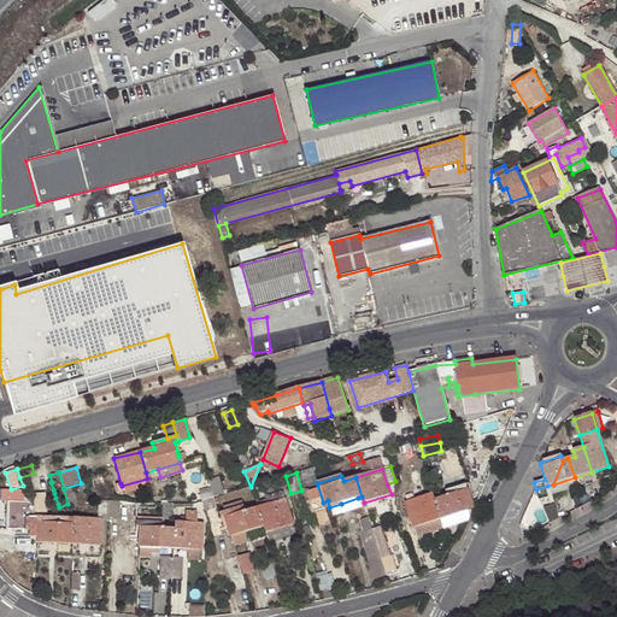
[(148,481),(147,479),(122,486),(121,483),(116,485),(118,493),(124,491),(125,495),(139,491),(136,485),(148,481)]
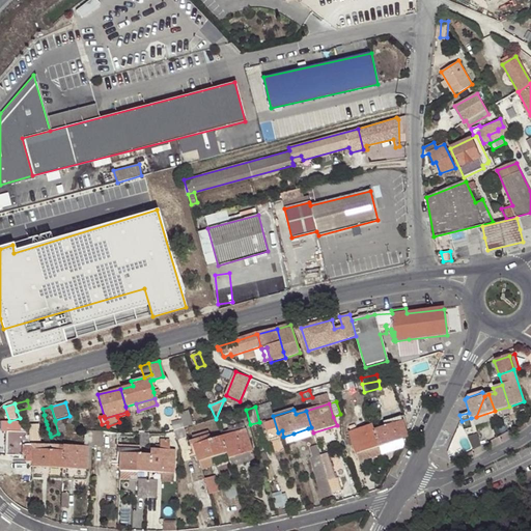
[(185,428),(191,426),(188,414),(180,416),(182,420),(185,428)]
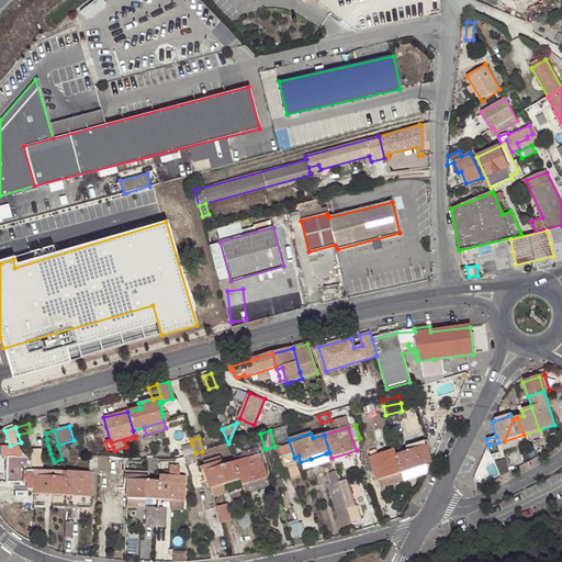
[(294,458),(289,440),(277,445),(284,468),(300,462),(299,456),(294,458)]
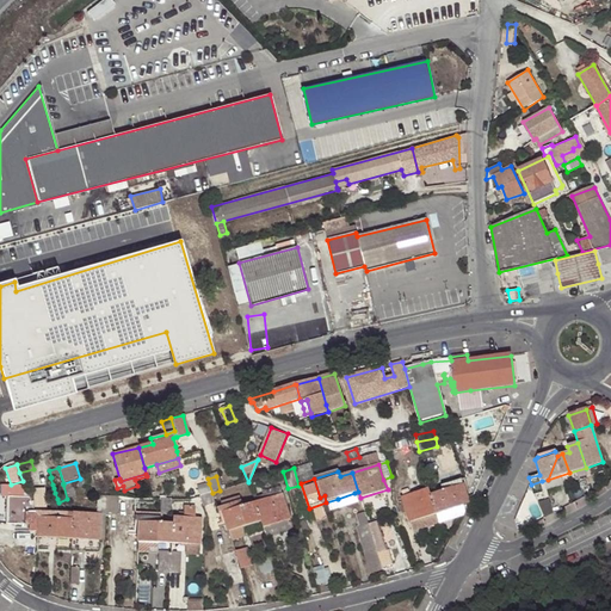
[(442,486),(443,491),(469,505),(461,480),(442,486)]
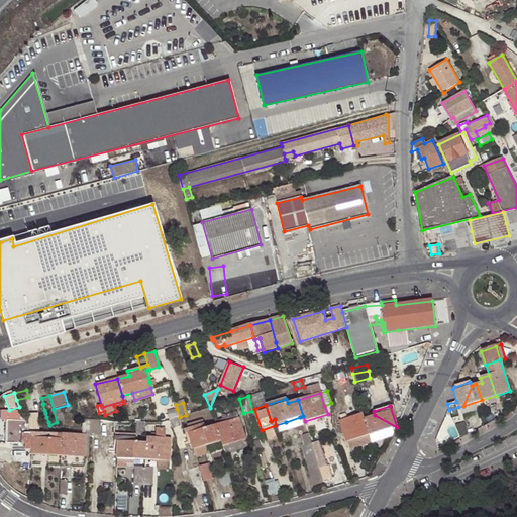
[(451,419),(461,416),(458,407),(449,410),(451,419)]
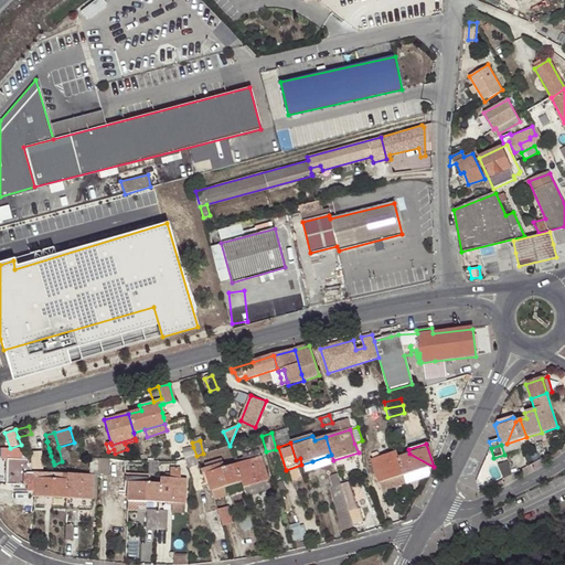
[(185,459),(196,456),(193,447),(182,450),(185,459)]
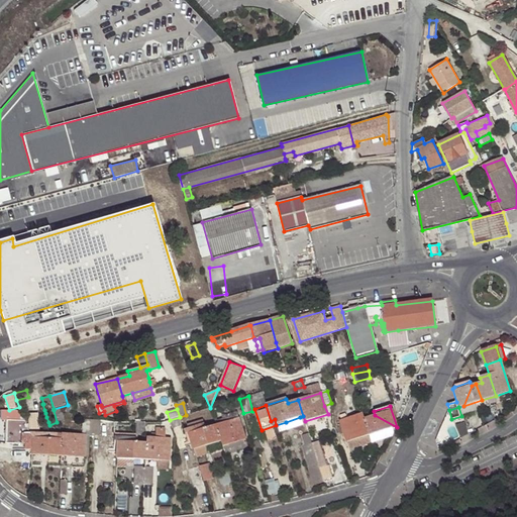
[(223,416),(225,423),(239,418),(237,412),(223,416)]
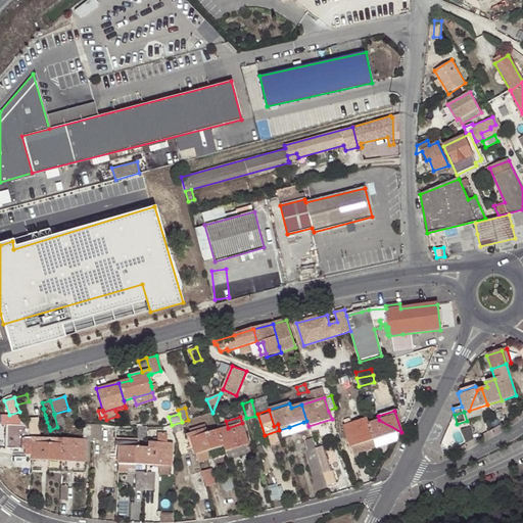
[(29,419),(29,438),(40,438),(39,419),(29,419)]
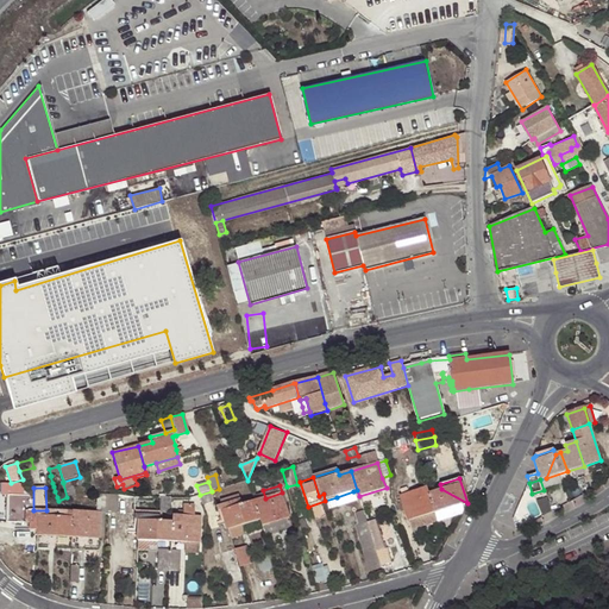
[(408,521),(435,513),(428,494),(427,488),(400,496),(408,521)]
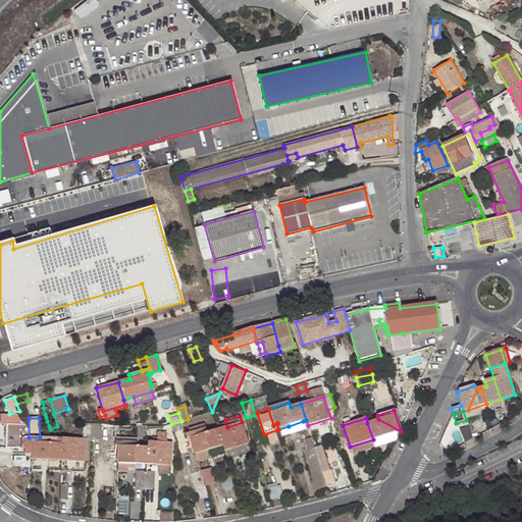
[(367,423),(373,439),(401,431),(378,419),(367,423)]
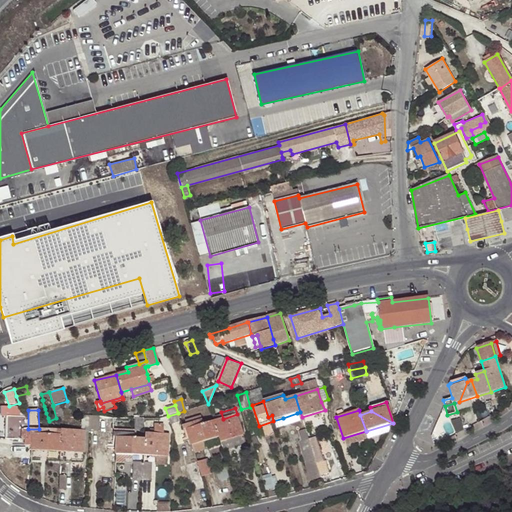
[(178,414),(178,413),(168,416),(170,424),(180,421),(179,419),(178,414)]
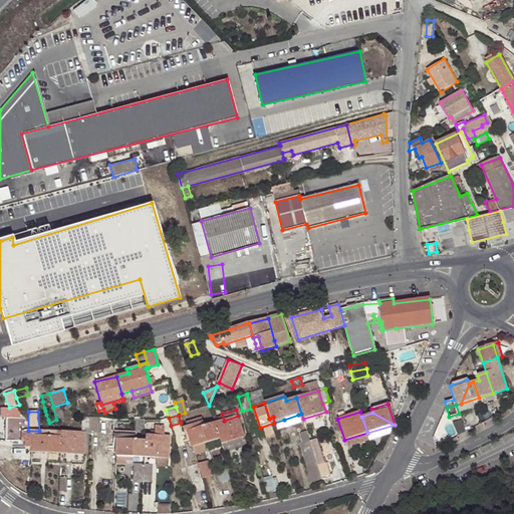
[(301,423),(298,415),(284,420),(286,428),(301,423)]
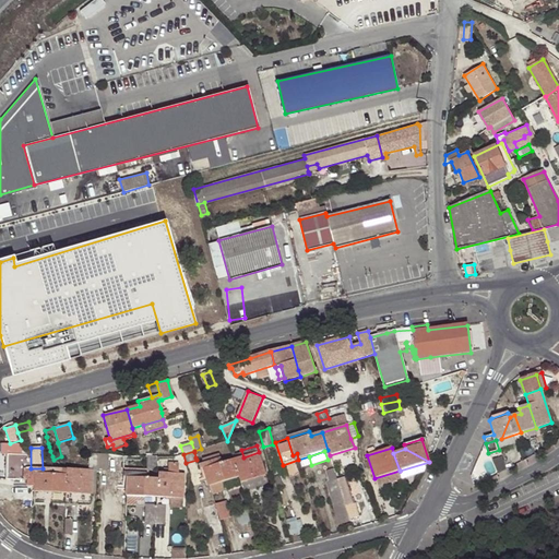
[(244,458),(234,460),(239,478),(241,483),(265,475),(259,452),(244,458)]
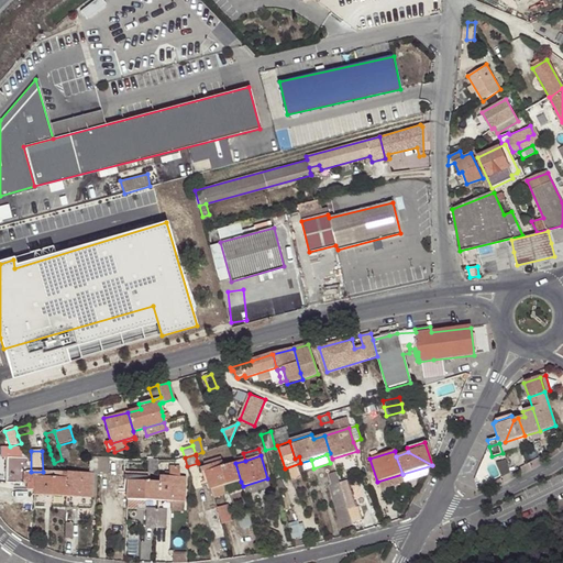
[(98,474),(98,457),(89,457),(89,474),(92,474),(98,474)]
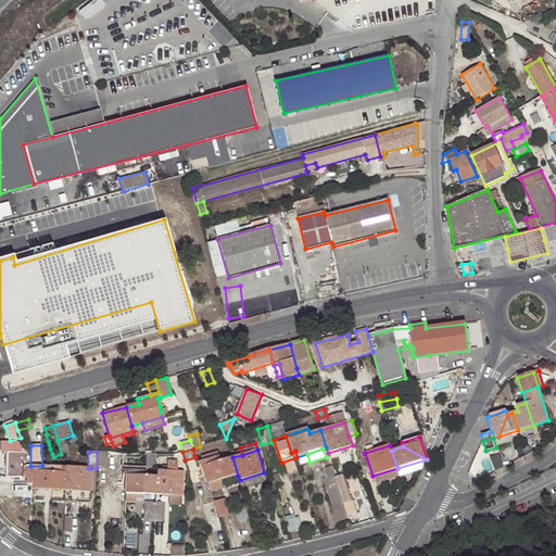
[(108,453),(97,452),(97,468),(106,469),(108,453)]
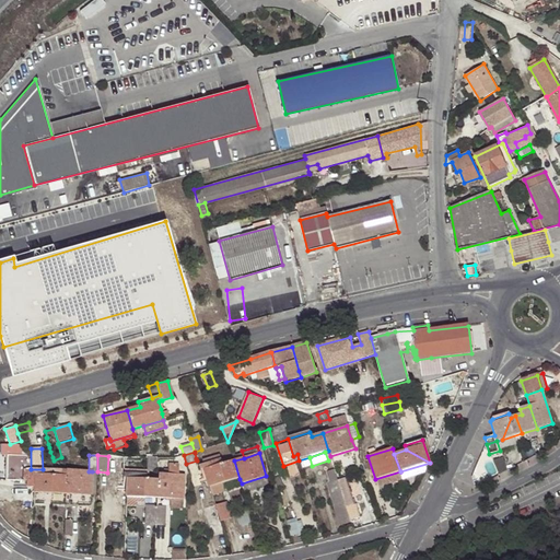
[(31,469),(26,456),(8,456),(7,480),(27,481),(26,487),(31,488),(31,469)]
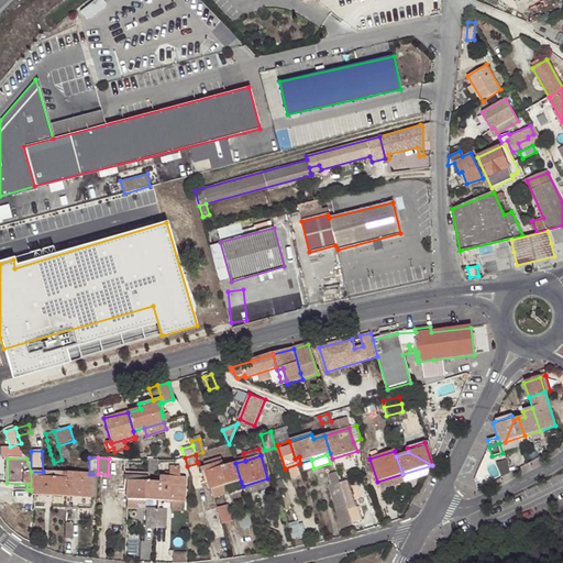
[(203,464),(205,467),(222,462),(221,459),(203,464)]
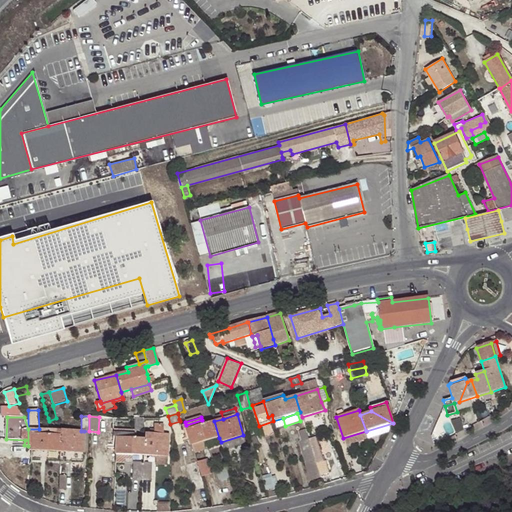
[(273,421),(276,429),(285,426),(283,418),(273,421)]
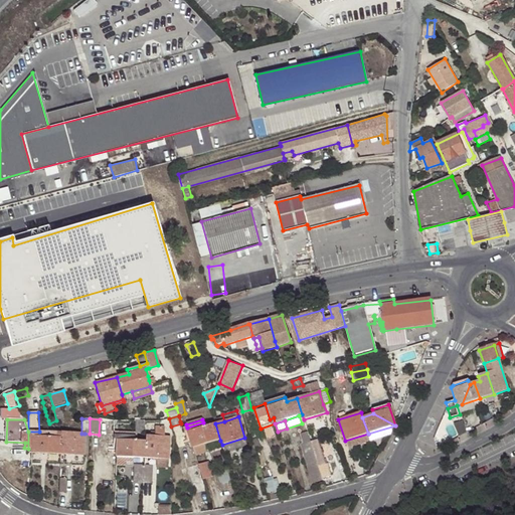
[(192,449),(220,441),(215,423),(204,426),(203,422),(187,427),(183,428),(184,433),(187,432),(192,449)]
